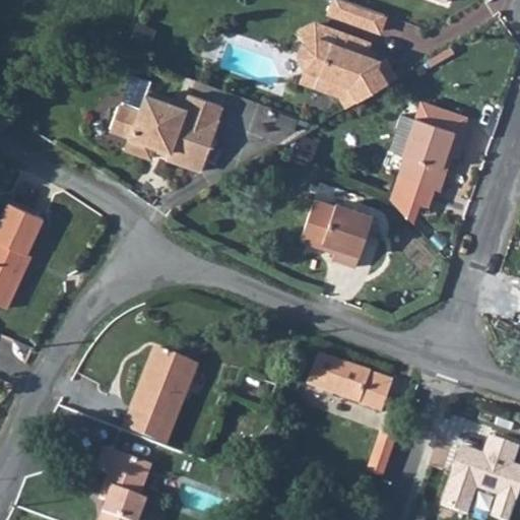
[(386,7),(366,0),(334,0),(331,8),(379,26),(386,7)]
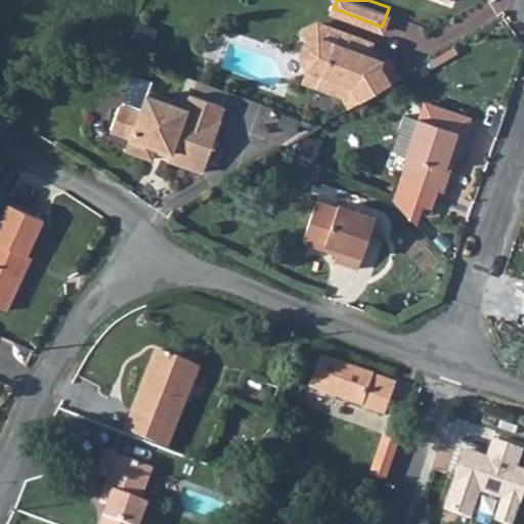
[(339,91),(347,106),(393,77),(386,61),(365,53),(368,41),(338,31),(334,41),(319,37),(306,44),(301,57),(303,66),(315,71),(314,81),(339,91)]
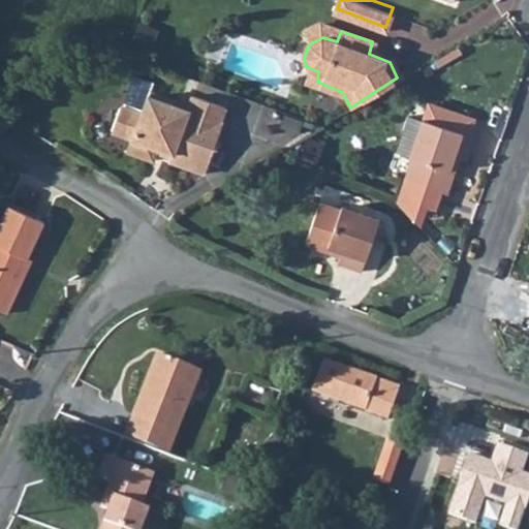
[(125,102),(117,128),(136,135),(132,148),(156,156),(160,145),(174,150),(172,155),(208,168),(229,103),(195,93),(190,105),(152,92),(146,110),(125,102)]
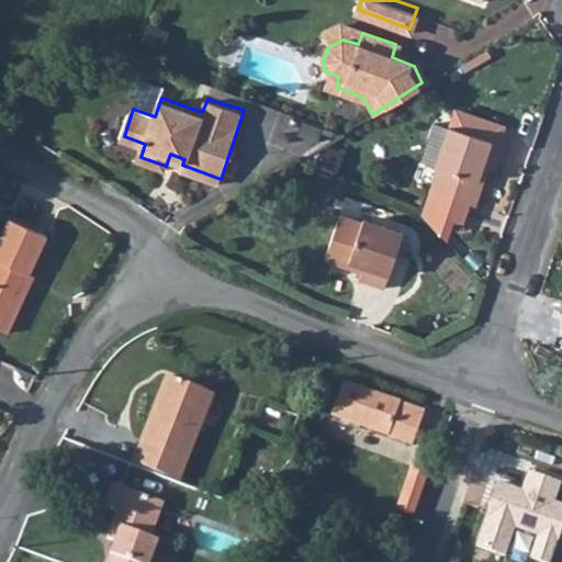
[(449,128),(495,145),(502,128),(454,112),(449,128)]
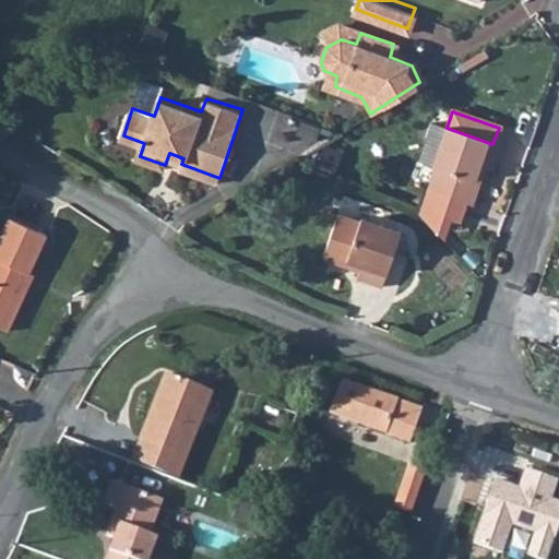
[(431,167),(444,129),(430,123),(416,162),(431,167)]
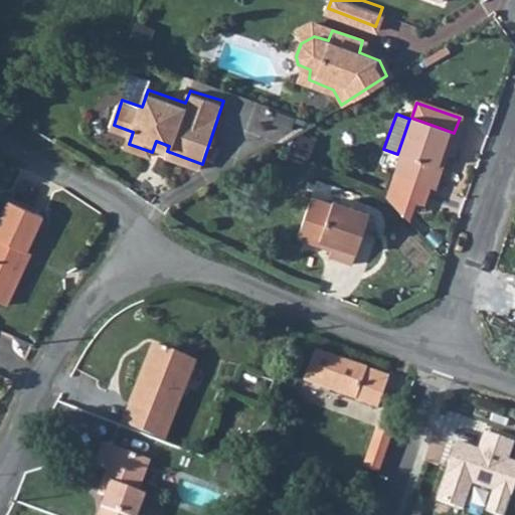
[(399,156),(392,177),(434,191),(441,170),(437,168),(440,158),(451,162),(460,135),(454,133),(411,118),(409,117),(409,119),(397,154),(396,155),(399,156)]
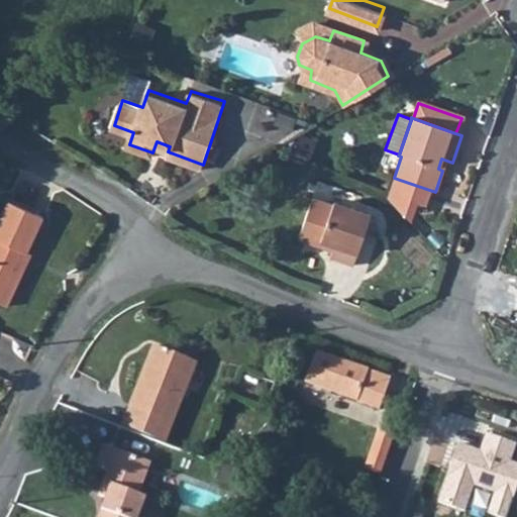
[(308,198),(294,238),(314,245),(316,241),(327,244),(323,256),(349,267),(368,216),(330,201),(329,206),(308,198)]
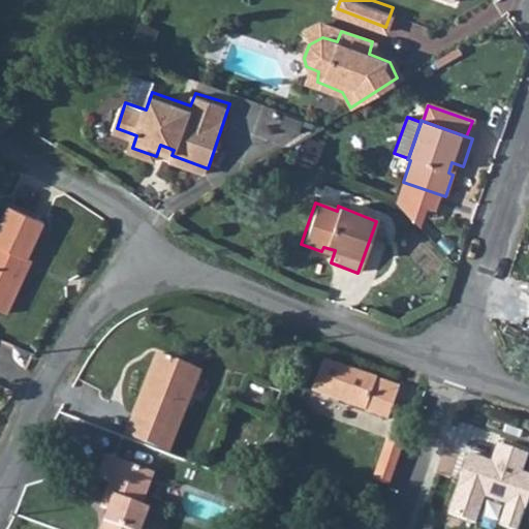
[(0,247),(17,214),(4,209),(0,217),(0,247)]
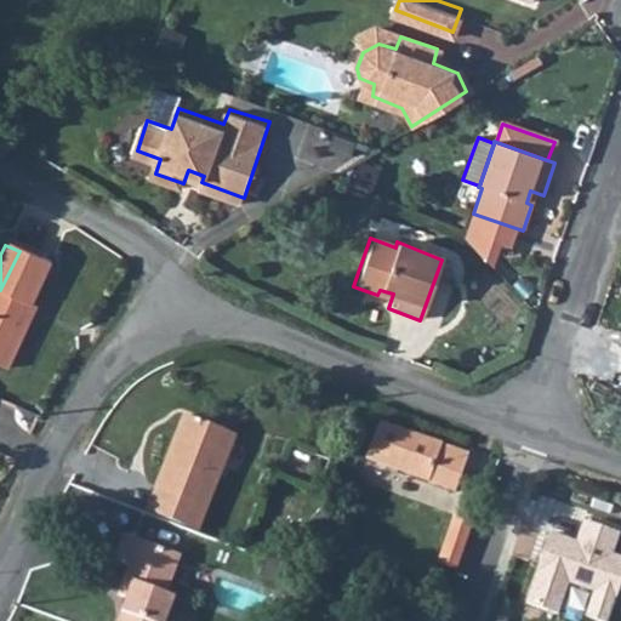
[(0,290),(0,366),(4,369),(23,328),(17,325),(46,265),(20,251),(0,290)]
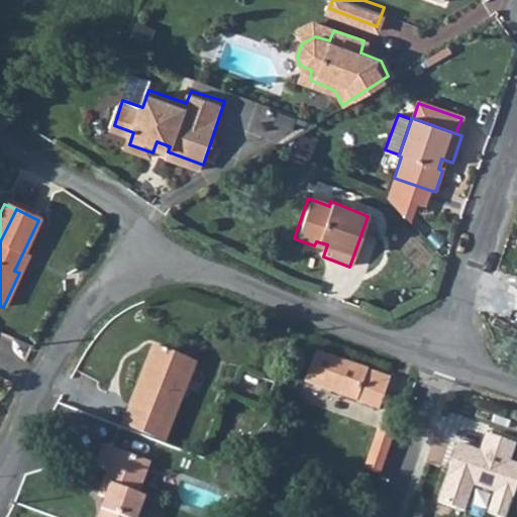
[(193,359),(150,341),(125,402),(130,404),(122,423),(160,438),(193,359)]
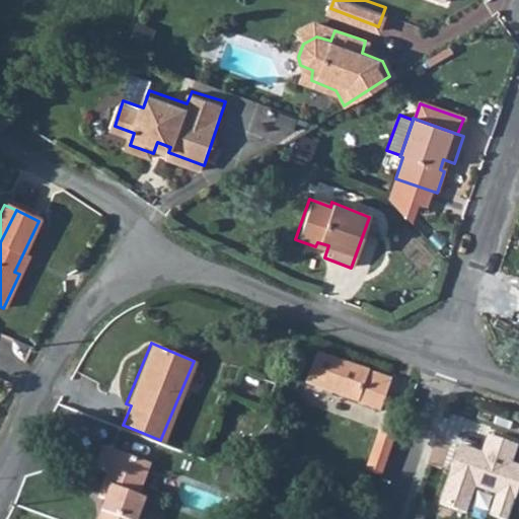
[(305,383),(358,400),(358,403),(382,411),(392,379),(316,353),(305,383)]
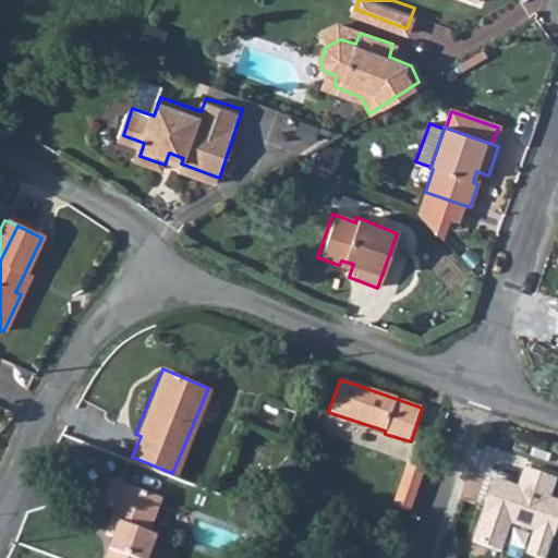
[(396,502),(413,508),(428,465),(410,459),(396,502)]
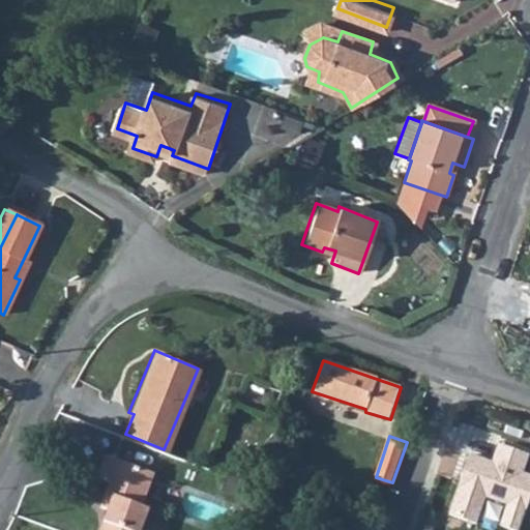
[(514,529),(520,529),(529,500),(529,474),(524,472),(529,453),(500,443),(493,462),(471,454),(450,513),(477,523),(487,497),(508,504),(501,526),(514,529)]
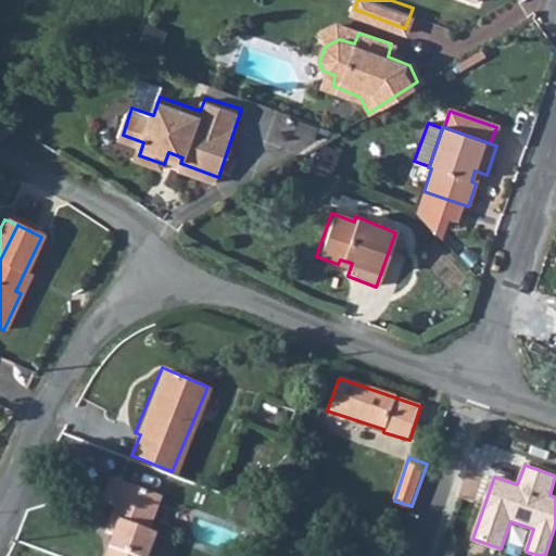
[(108,503),(116,479),(112,478),(104,502),(108,503)]
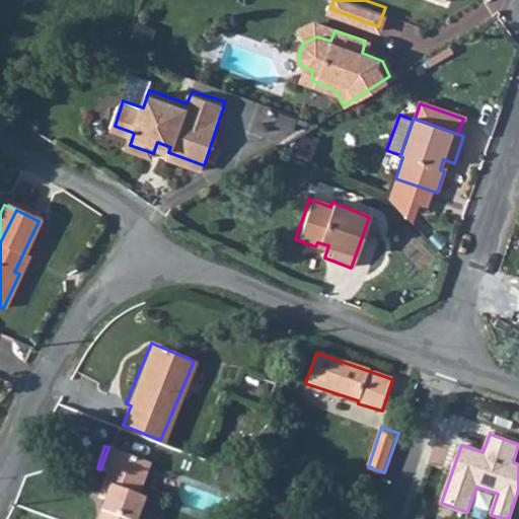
[(100,518),(128,518),(145,485),(152,464),(108,447),(100,469),(108,473),(98,501),(106,504),(100,518)]
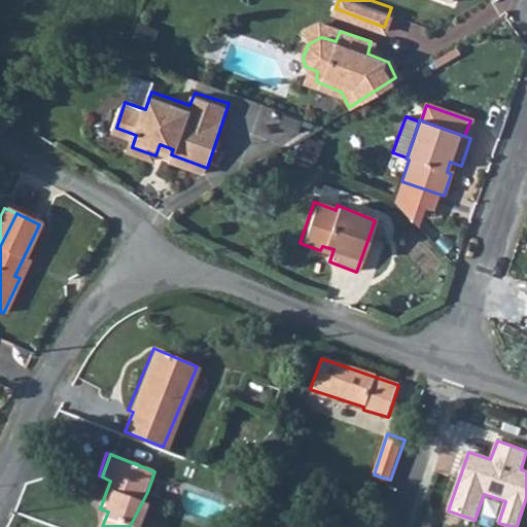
[(130,526),(142,526),(149,507),(143,505),(147,492),(130,526)]
